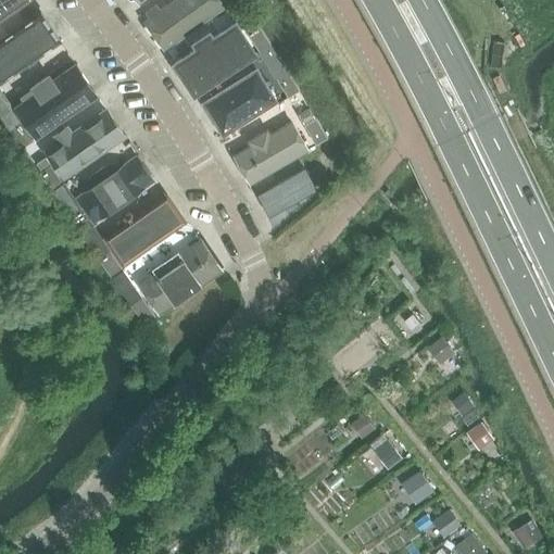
[(0,0),(0,17),(25,0),(0,0)]
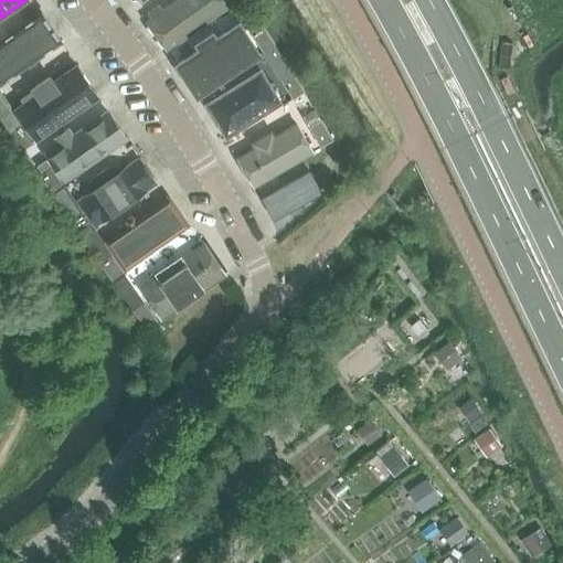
[(227,10),(221,0),(176,0),(148,20),(169,51),(227,10)]
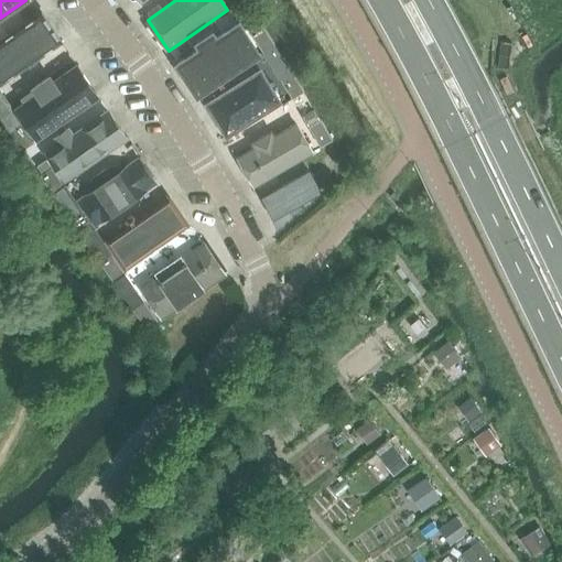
[(0,46),(0,82),(1,85),(56,44),(39,19),(0,46)]
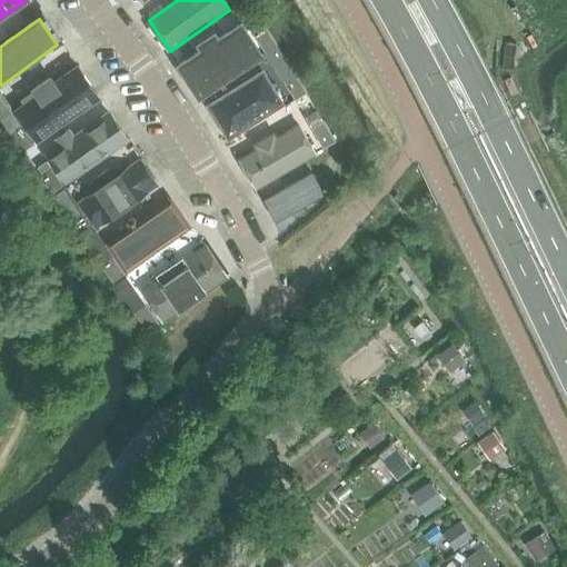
[(259,53),(238,22),(180,62),(201,92),(259,53)]
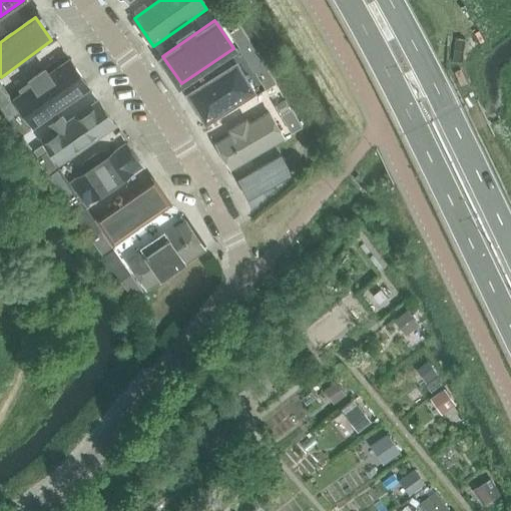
[(251,42),(239,24),(229,31),(240,49),(251,42)]
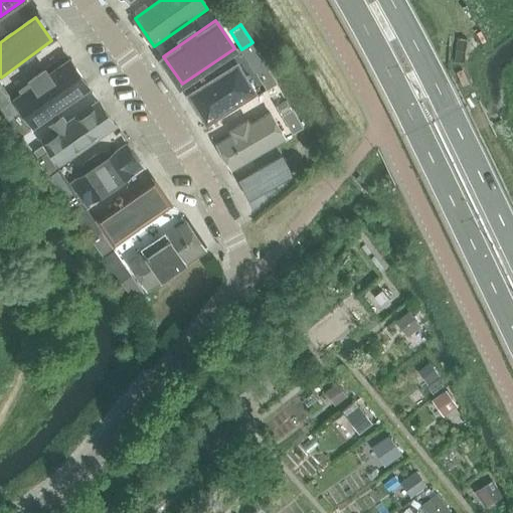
[(68,59),(12,101),(33,130),(90,90),(68,59)]
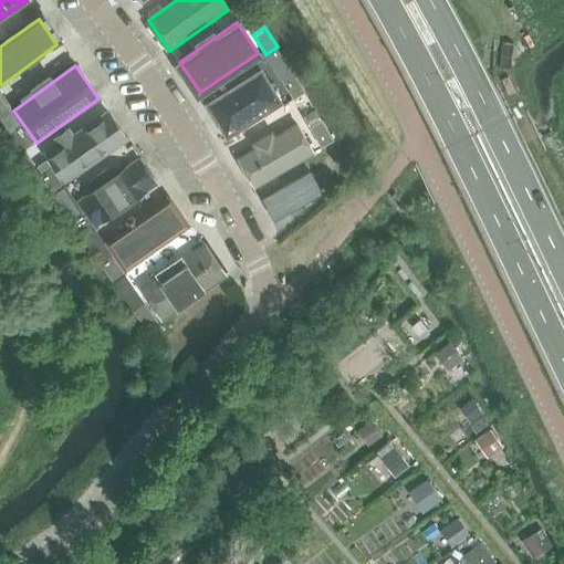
[(281,104),(260,73),(209,107),(230,138),(281,104)]
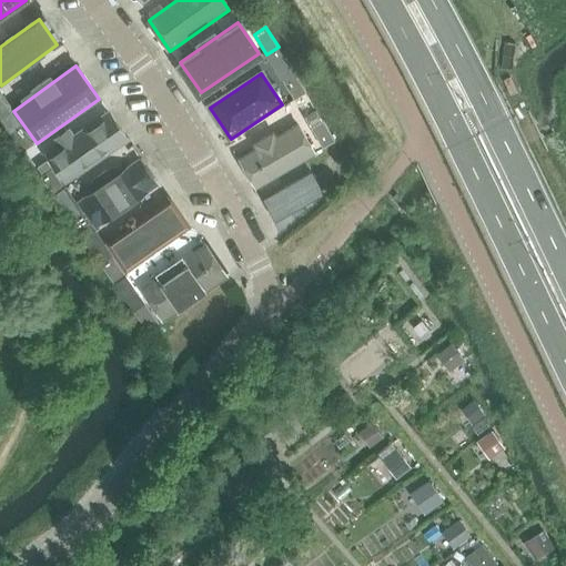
[(309,94),(296,74),(284,82),(296,102),(309,94)]
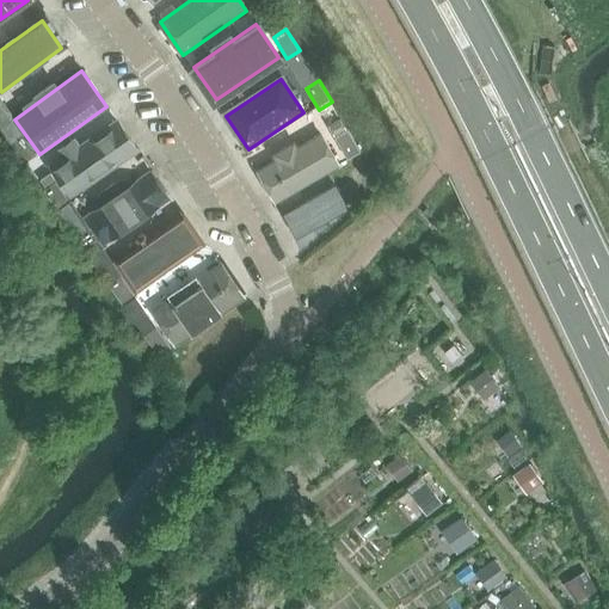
[(348,133),(342,121),(330,128),(336,139),(348,133)]
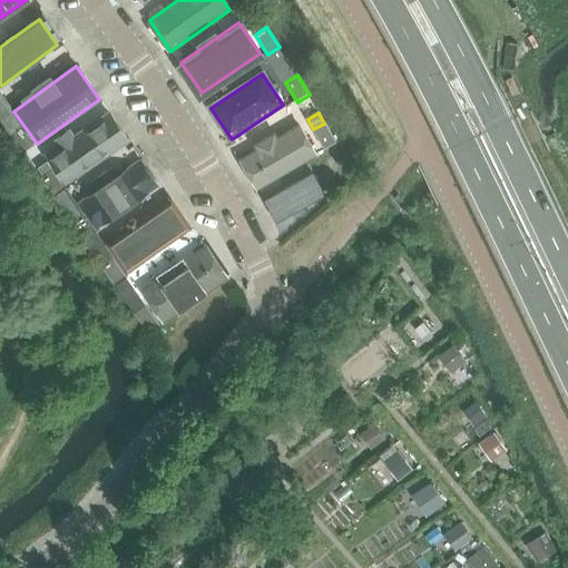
[(108,114),(47,156),(68,186),(129,143),(108,114)]
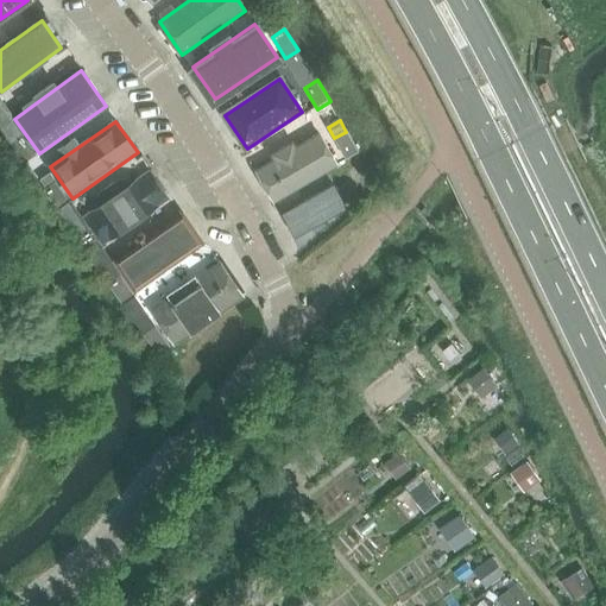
[(360,153),(348,131),(335,139),(347,161),(360,153)]
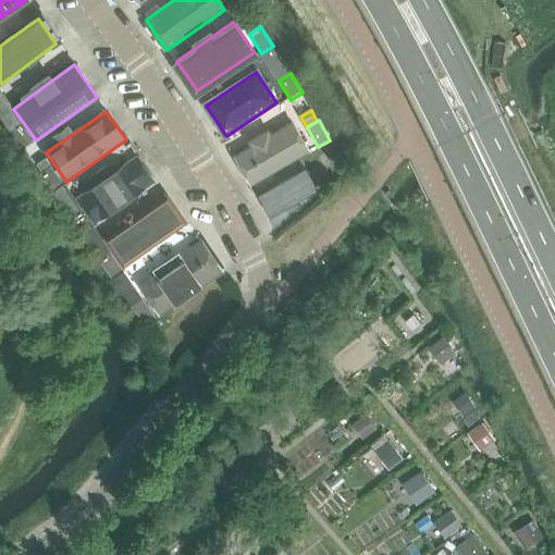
[(36,143),(23,124),(11,132),(24,150),(36,143)]
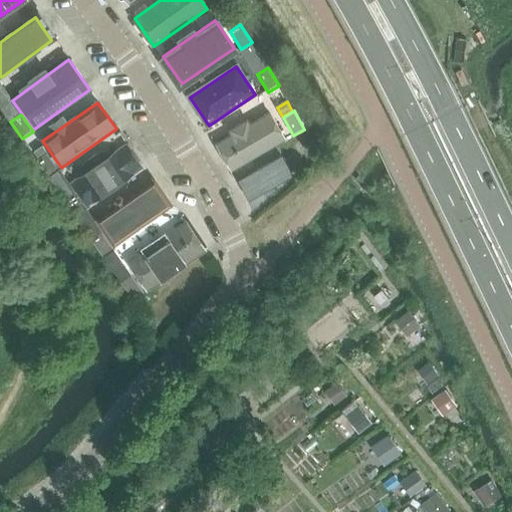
[(283,141),(268,114),(218,144),(233,170),(283,141)]
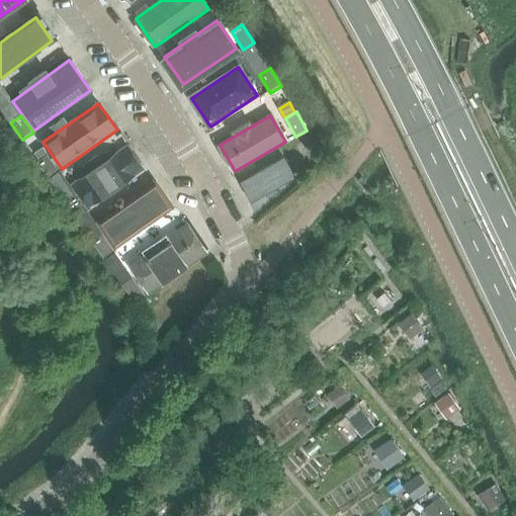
[(61,172),(49,155),(44,148),(35,154),(40,161),(38,162),(51,180),(61,172)]
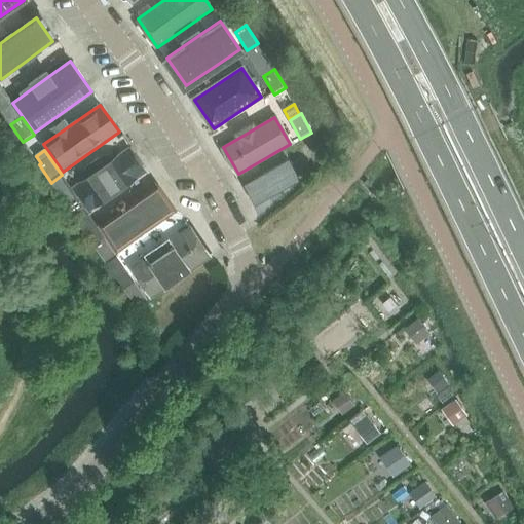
[(128,151),(73,188),(89,211),(144,174),(128,151)]
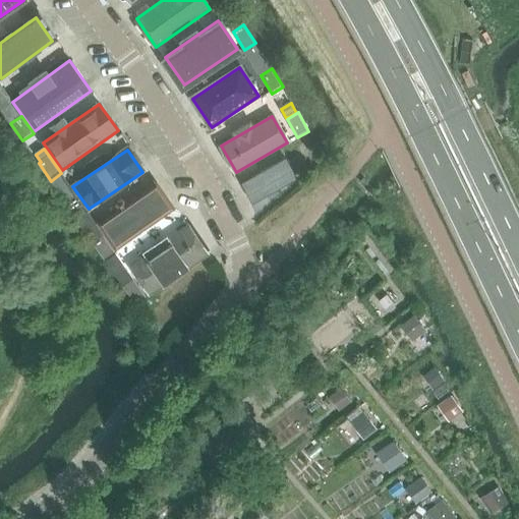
[(146,194),(102,225),(116,245),(160,215),(146,194)]
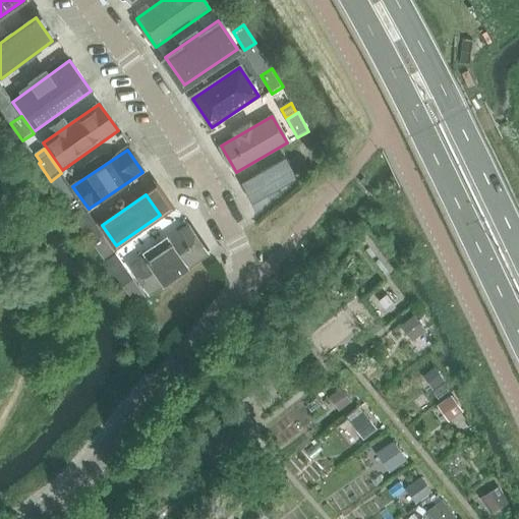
[(90,214),(77,196),(66,204),(78,221),(90,214)]
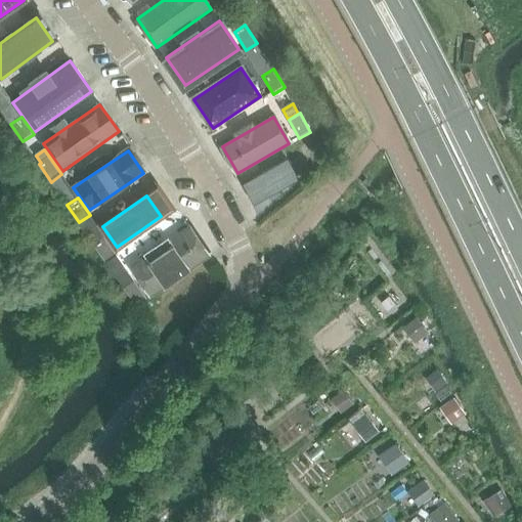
[(188,228),(131,268),(151,298),(210,258),(188,228)]
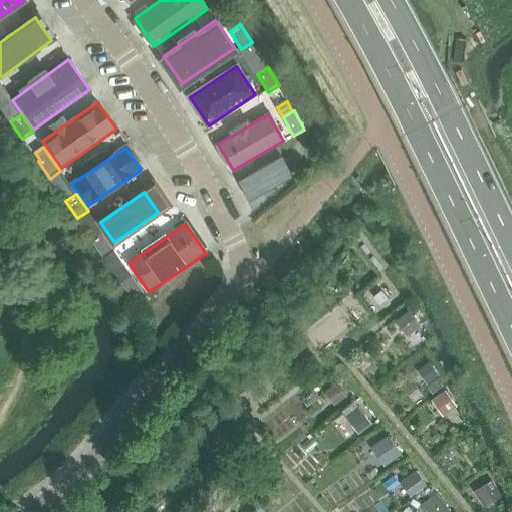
[(115,250),(103,233),(92,240),(105,258),(115,250)]
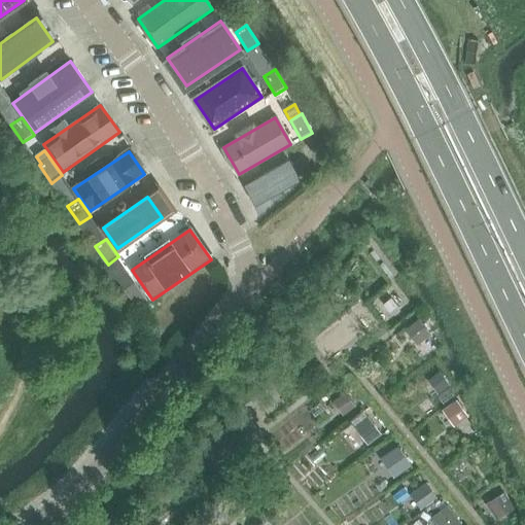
[(149,301),(137,283),(126,290),(138,308),(149,301)]
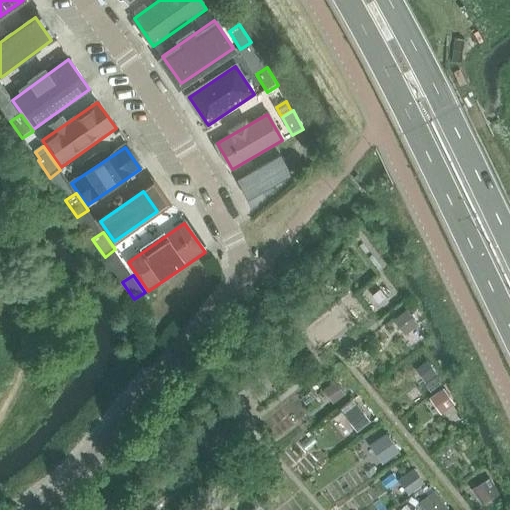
[(408,312),(397,321),(407,334),(419,325),(408,312)]
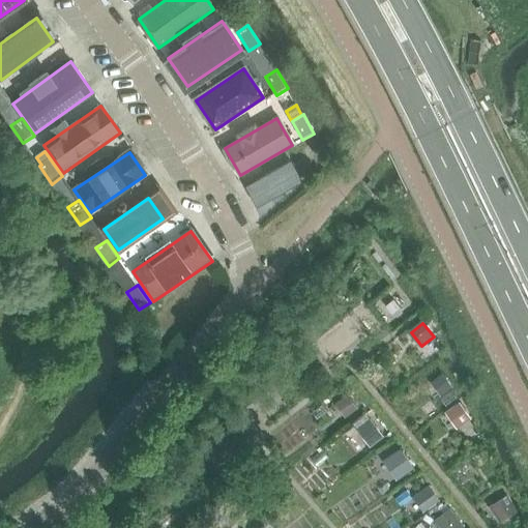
[(442,375),(431,382),(440,394),(451,387),(442,375)]
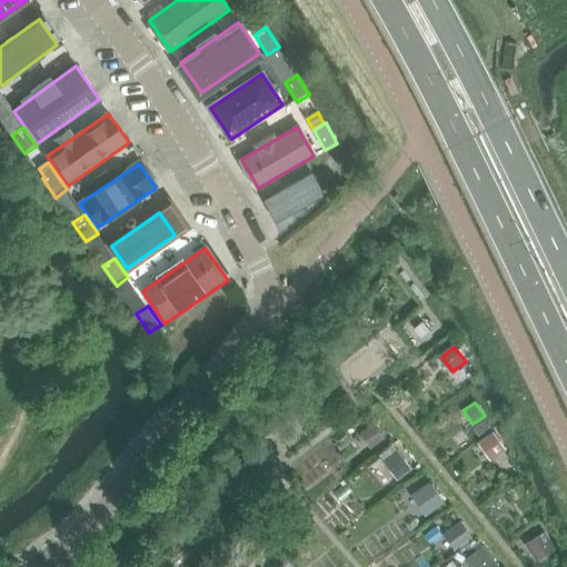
[(386,439),(376,425),(364,434),(374,448),(386,439)]
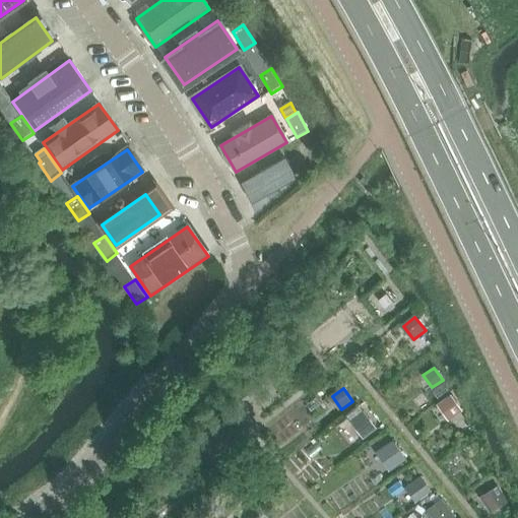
[(452,397),(436,409),(446,423),(462,410),(452,397)]
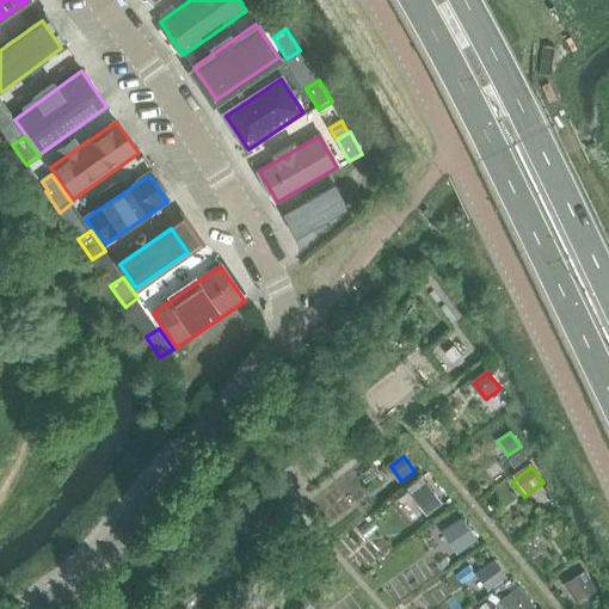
[(429,481),(413,494),(429,514),(444,502),(429,481)]
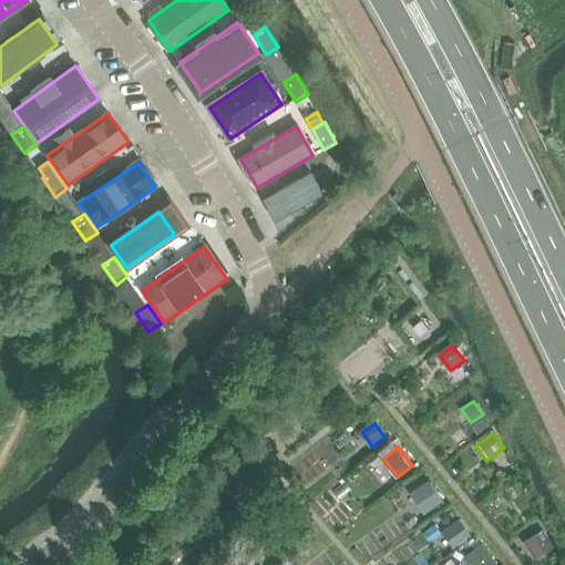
[(429,514),(445,503),(431,483),(415,494),(429,514)]
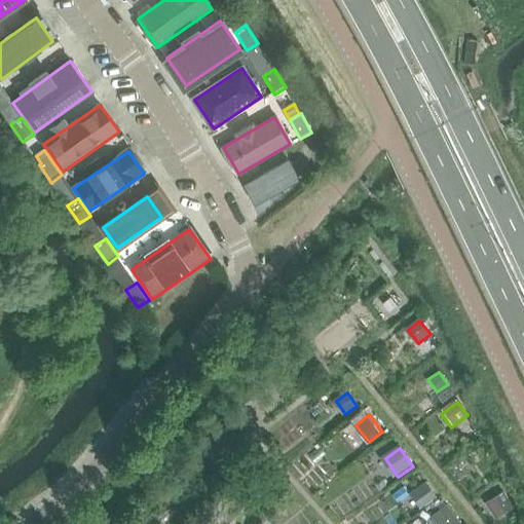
[(438,496),(427,482),(413,493),(423,507),(438,496)]
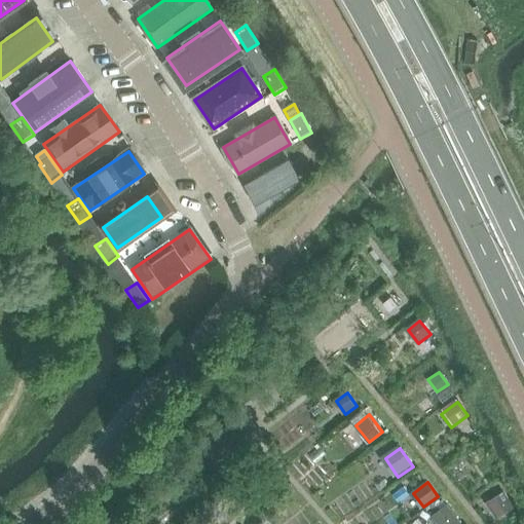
[(497,520),(514,509),(504,493),(487,504),(497,520)]
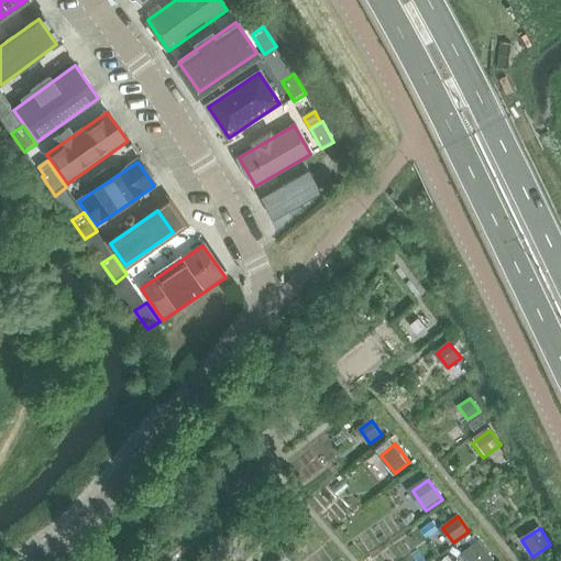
[(492,560),(477,541),(463,552),(469,560),(492,560)]
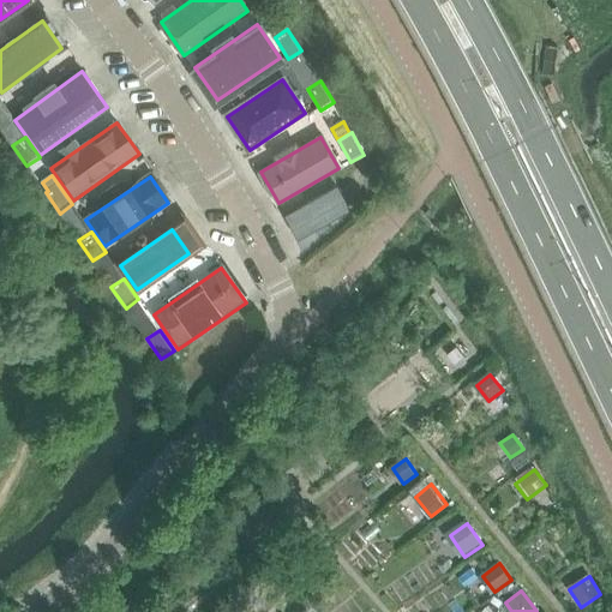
[(265,594),(250,610),(251,611),(269,611),(275,606),(265,594)]
